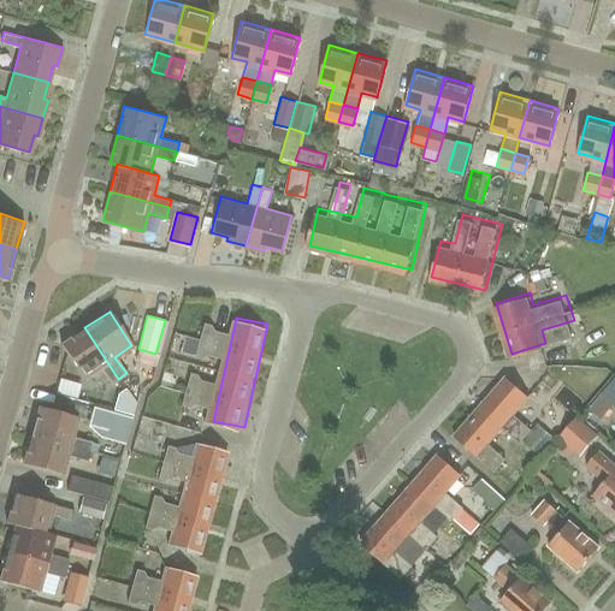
[(203,333),(188,330),(184,348),(220,355),(226,325),(206,320),(203,333)]
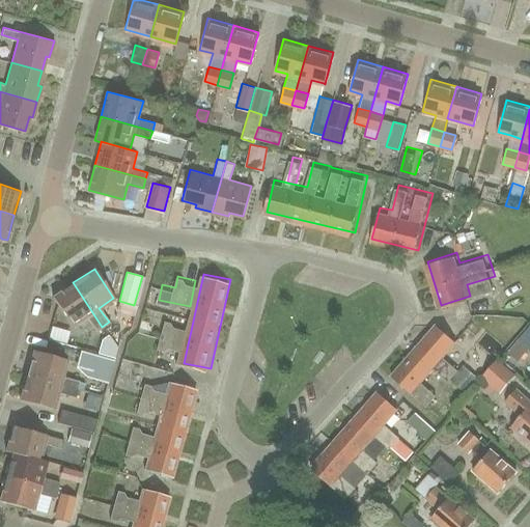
[(94,331),(102,327),(73,282),(51,297),(71,327),(85,317),(94,331)]
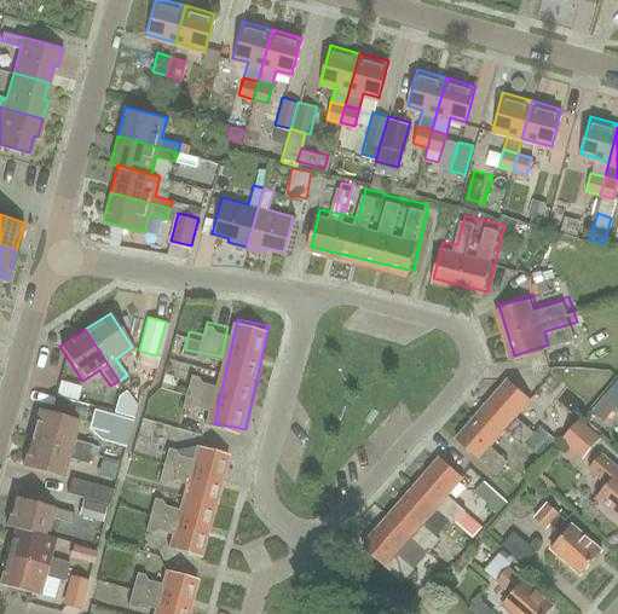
[(204,405),(214,377),(196,371),(185,398),(204,405)]
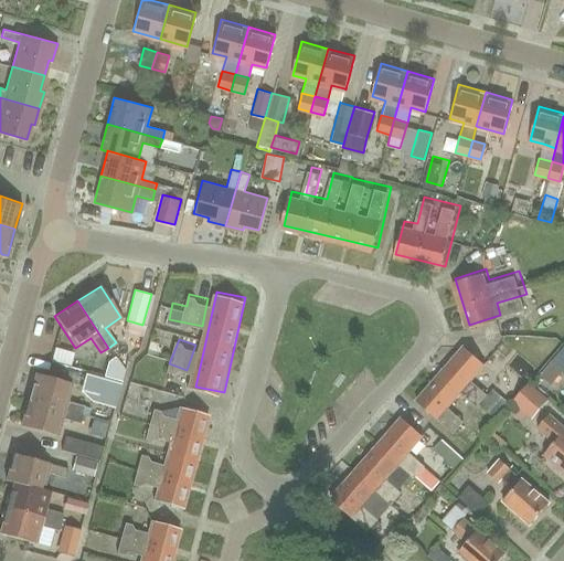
[(466,341),(417,397),(439,416),(488,361),(466,341)]
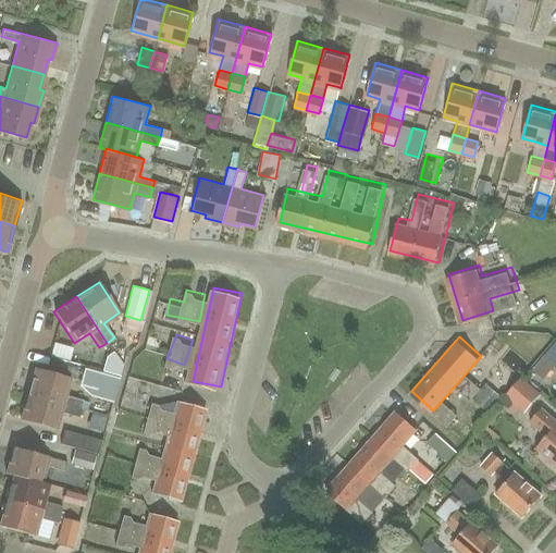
[(555,336),(532,368),(543,377),(555,363),(555,364),(555,336)]
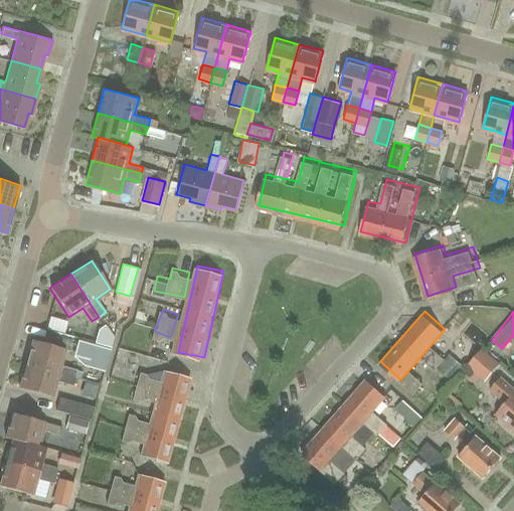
[(113,335),(105,324),(99,328),(95,341),(110,345),(113,335)]
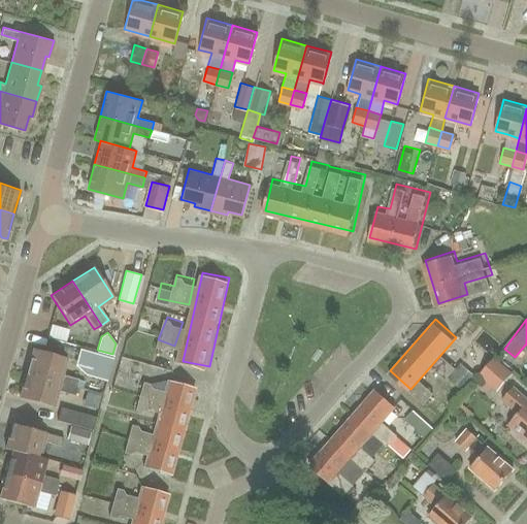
[(25,372),(76,385),(78,379),(62,373),(66,357),(32,348),(25,372)]
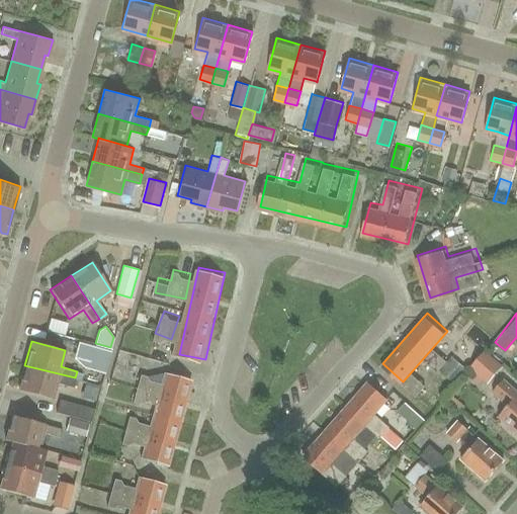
[(103,366),(108,350),(83,342),(78,358),(103,366)]
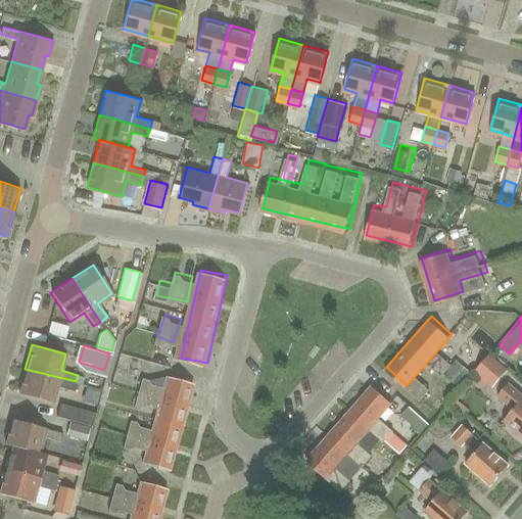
[(491,384),(506,368),(487,351),(473,368),(491,384)]
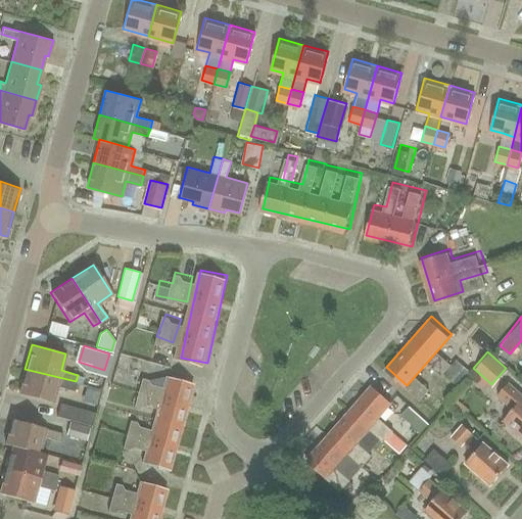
[(74,390),(76,381),(25,369),(18,392),(52,402),(57,385),(74,390)]
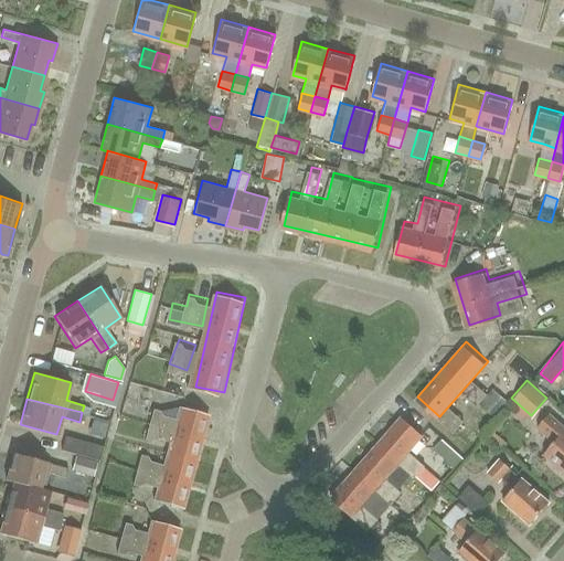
[(211,411),(157,400),(150,431),(174,436),(168,465),(160,463),(156,483),(161,484),(159,497),(191,504),(211,411)]
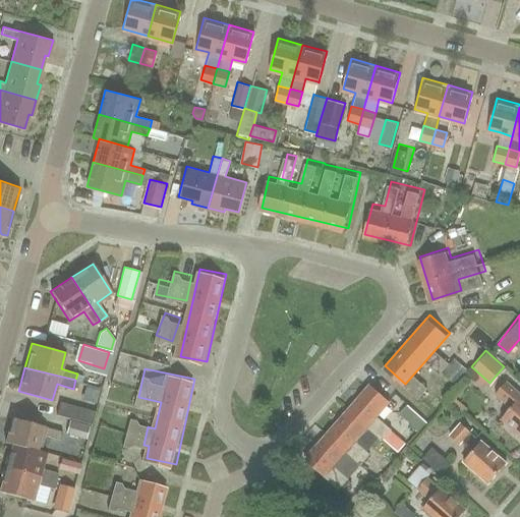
[(370,450),(358,439),(393,398),(370,379),(305,455),(340,484),(370,450)]
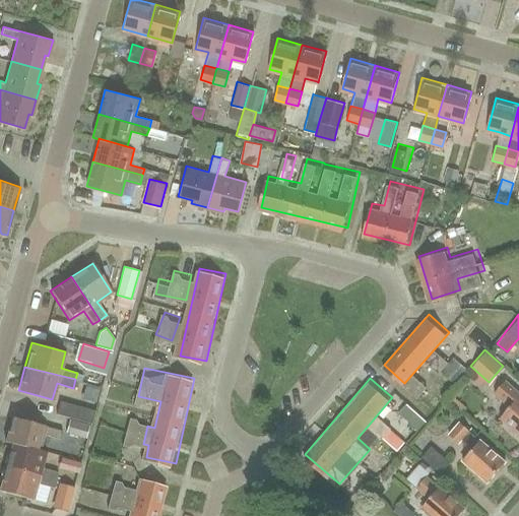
[(518,432),(518,390),(504,378),(493,390),(509,404),(500,414),(518,432)]
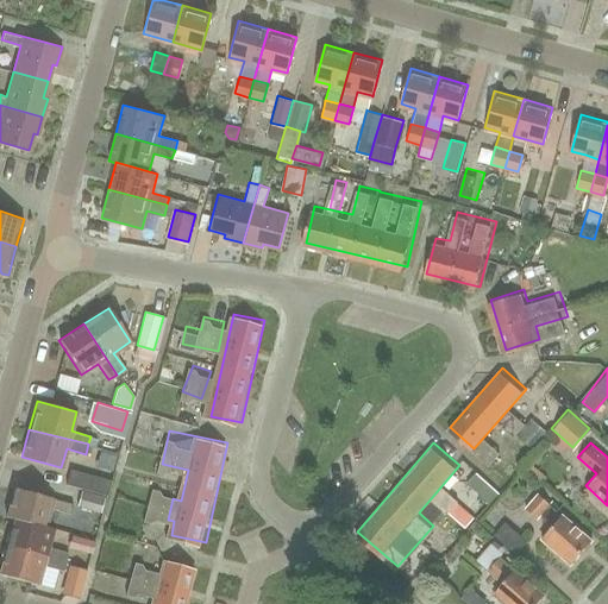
[(106,492),(110,478),(70,467),(67,482),(106,492)]
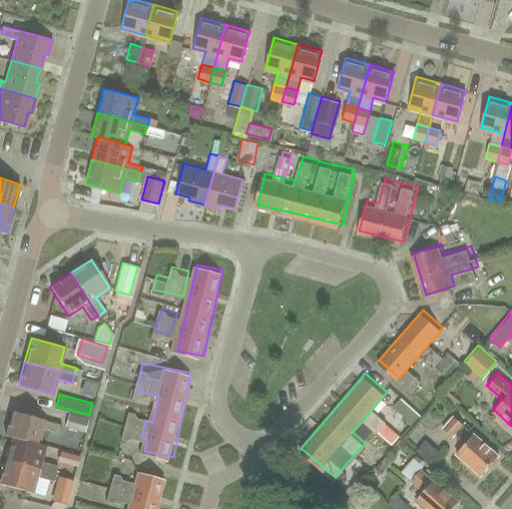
[(38,442),(42,427),(58,431),(60,423),(11,410),(5,434),(11,436),(11,435),(38,442)]
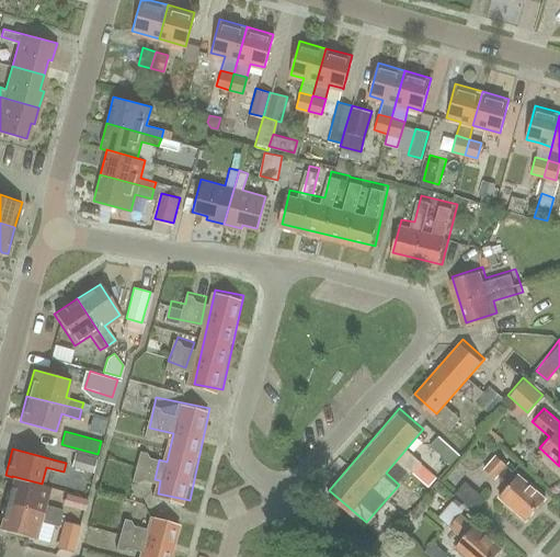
[(139,450),(137,476),(156,478),(158,451),(139,450)]
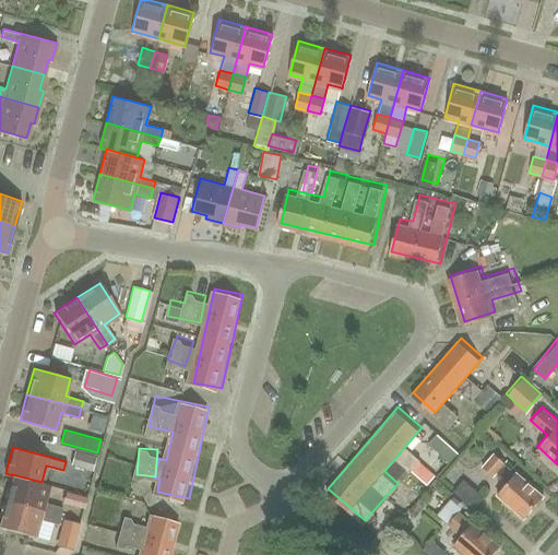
[(92,468),(95,457),(73,450),(70,462),(92,468)]
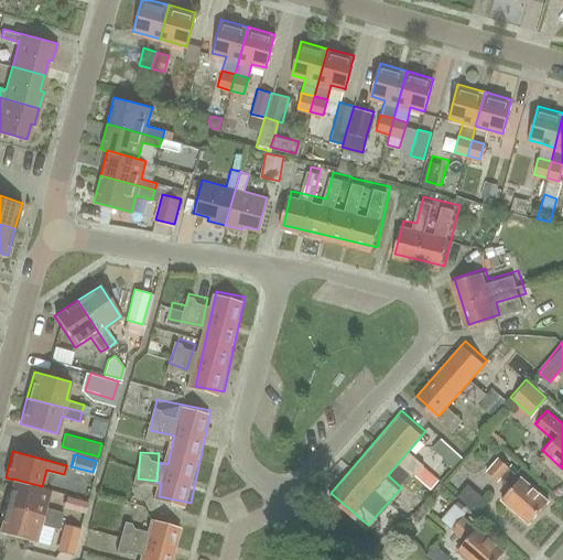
[(527,521),(547,498),(520,474),(518,476),(507,465),(508,464),(497,455),(485,470),(496,478),(498,475),(510,486),(500,497),(527,521)]
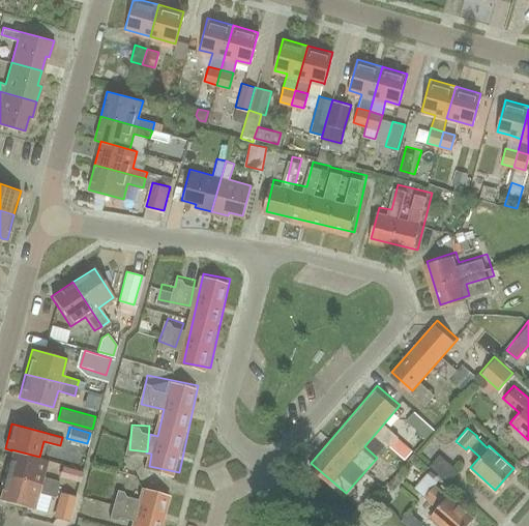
[(47,459),(39,457),(11,449),(11,450),(5,473),(56,488),(58,479),(41,475),(47,459)]
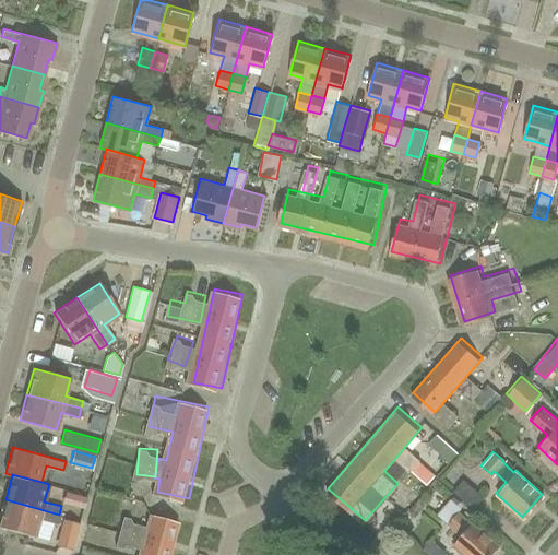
[(452,491),(473,508),(484,495),(463,477),(452,491)]
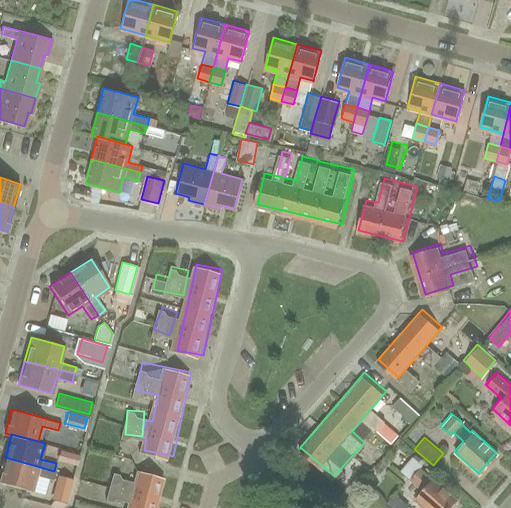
[(77,464),(80,454),(72,452),(69,462),(77,464)]
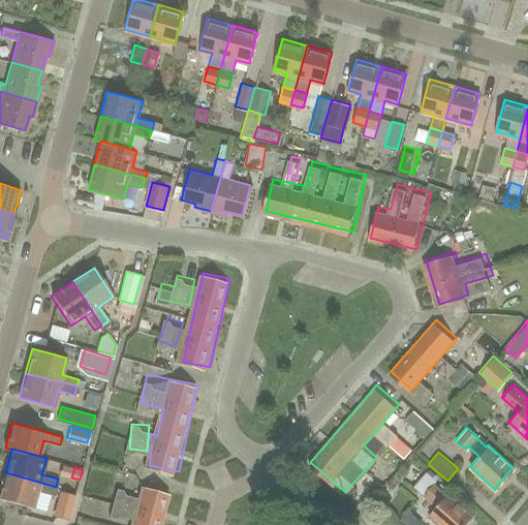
[(426,469),(412,485),(423,493),(435,504),(428,513),(441,524),(463,524),(472,516),(446,492),(445,494),(432,483),(436,479),(426,469)]
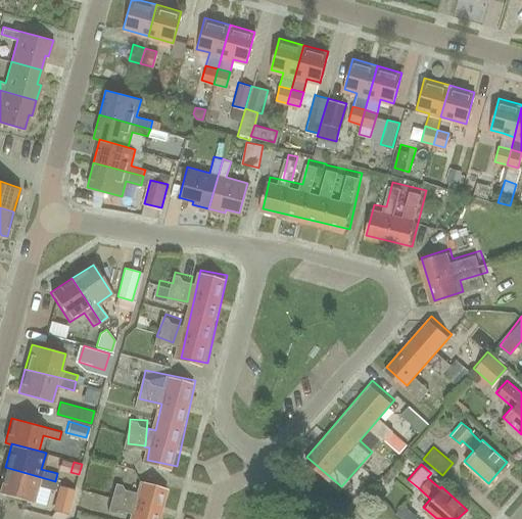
[(53,488),(55,481),(5,467),(0,484),(0,491),(33,501),(37,484),(53,488)]
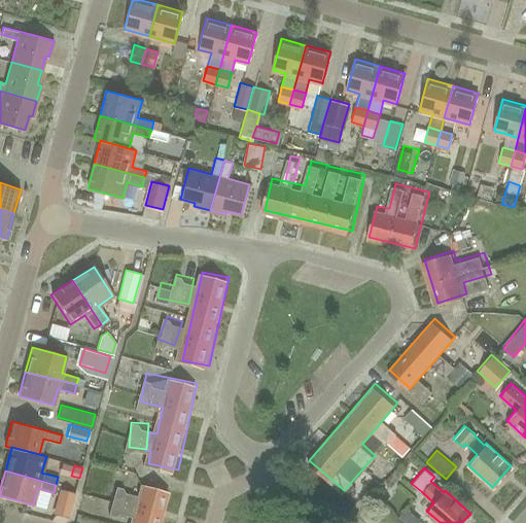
[(139,480),(130,516),(136,517),(134,522),(163,522),(172,488),(139,480)]
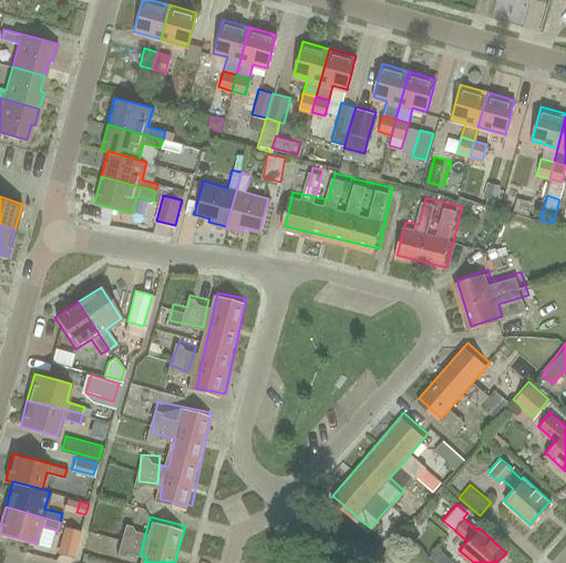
[(136,552),(145,525),(130,520),(121,546),(136,552)]
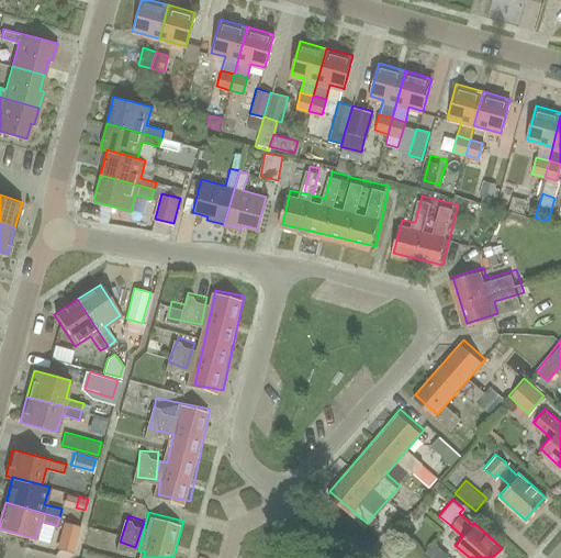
[(73,551),(79,525),(64,521),(56,547),(73,551)]
